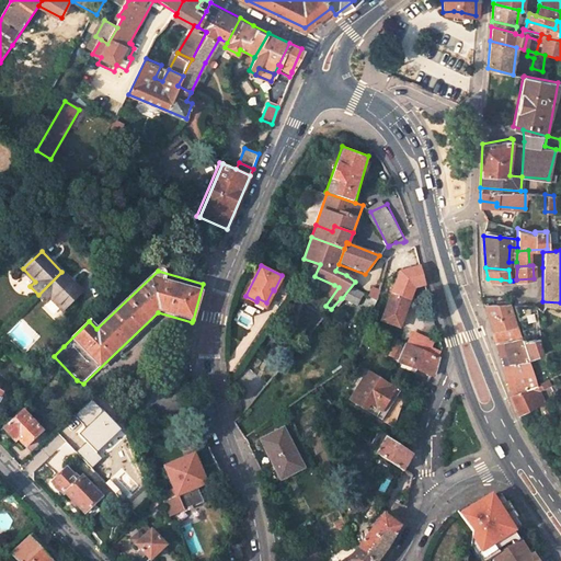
[(63,310),(81,293),(61,272),(38,295),(45,302),(50,298),(63,310)]
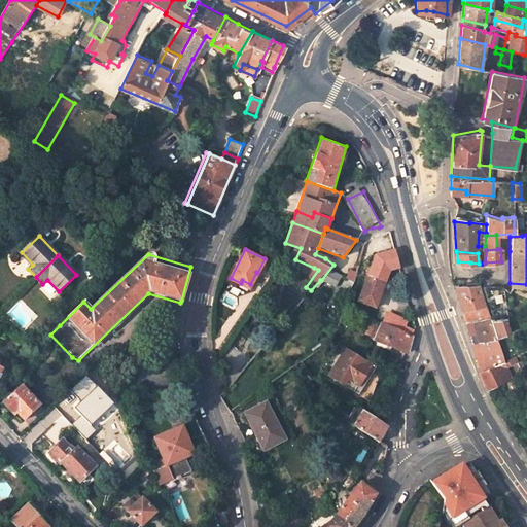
[(352,284),(355,274),(348,271),(345,281),(352,284)]
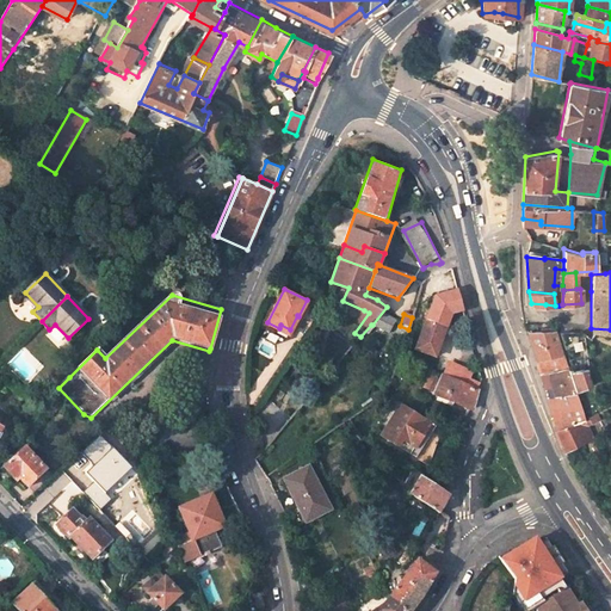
[(387,335),(396,323),(384,315),(375,327),(387,335)]
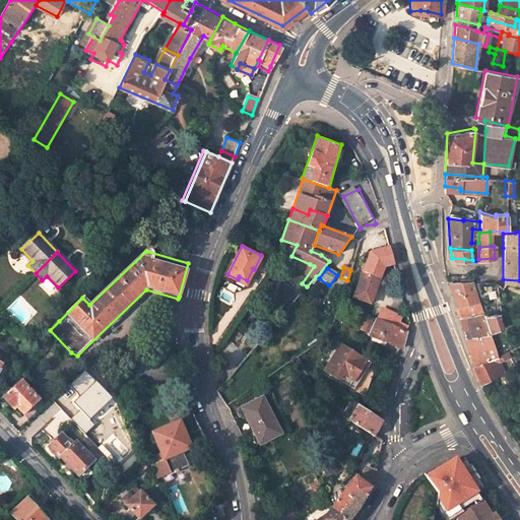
[(379,276),(363,270),(353,295),(370,301),(379,276)]
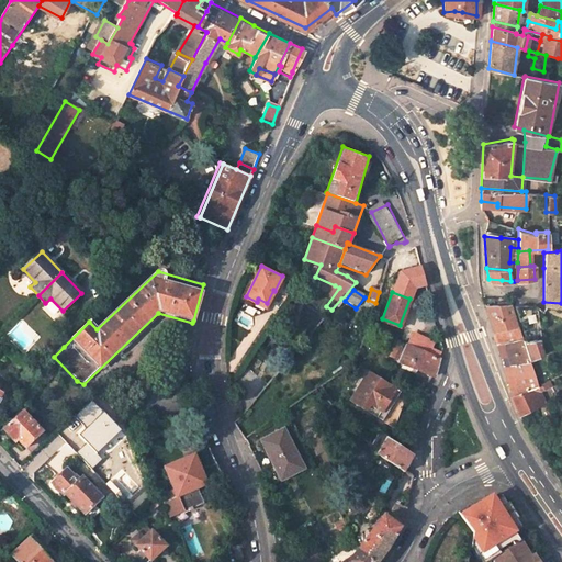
[(375,303),(368,300),(363,311),(371,314),(375,303)]
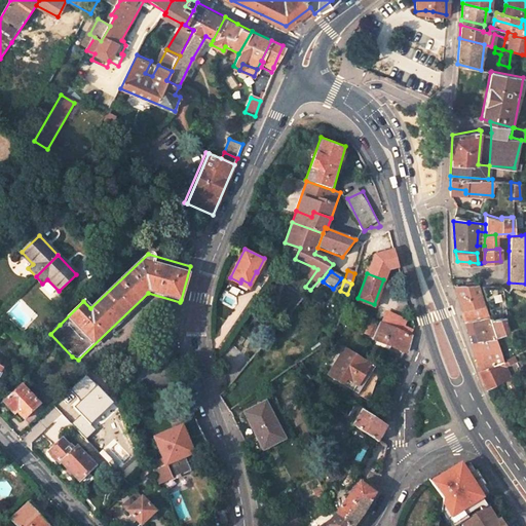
[(477,284),(473,283),(466,283),(454,283),(455,285),(462,309),(484,304),(477,284)]
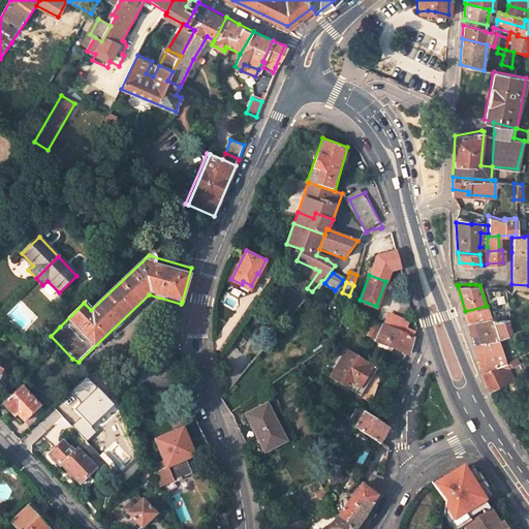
[(490,316),(487,306),(465,311),(469,321),(490,316)]
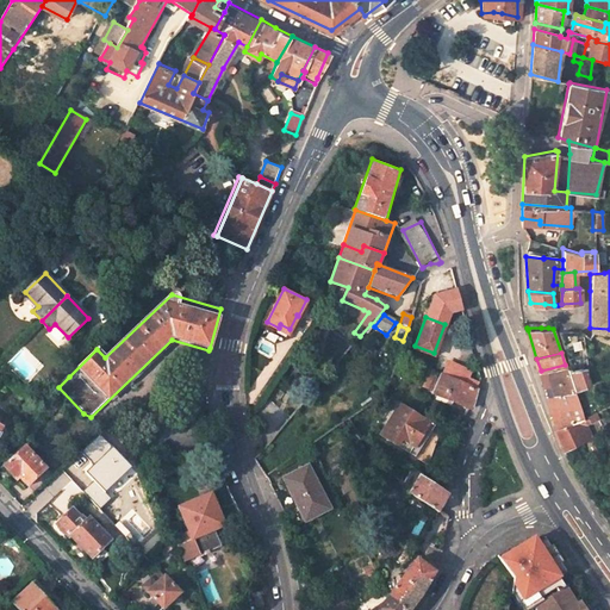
[(465,385),(472,369),(455,361),(447,377),(465,385)]
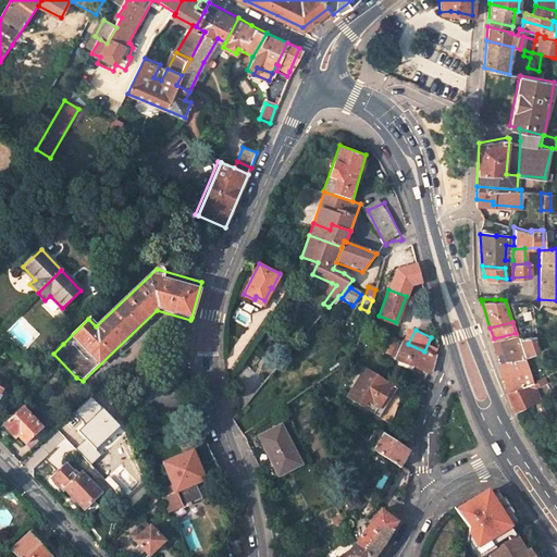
[(522,354),(516,333),(494,338),(499,360),(522,354)]
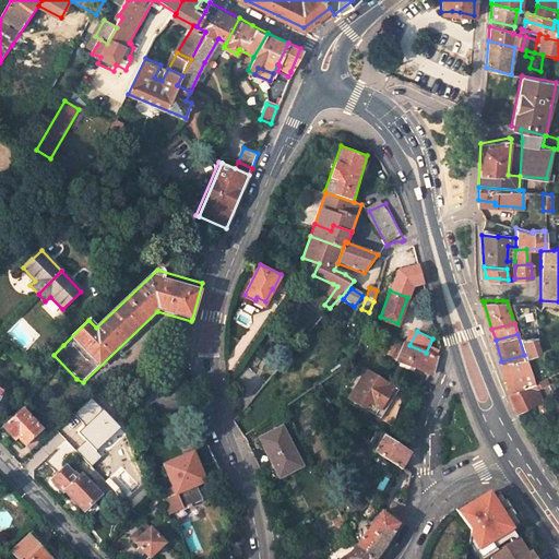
[(538,341),(538,337),(538,335),(523,336),(525,344),(537,341),(538,341)]
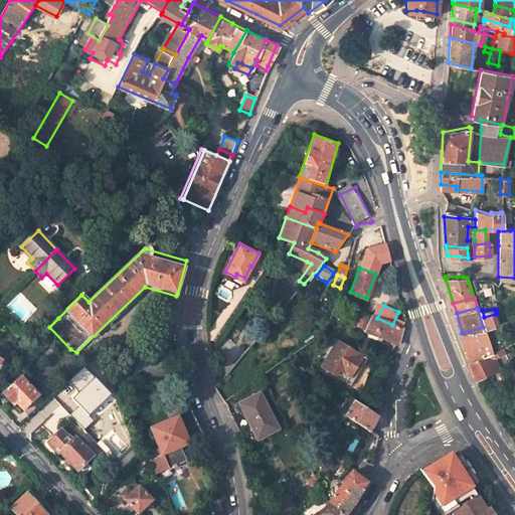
[(484,317),(486,326),(497,323),(495,314),(484,317)]
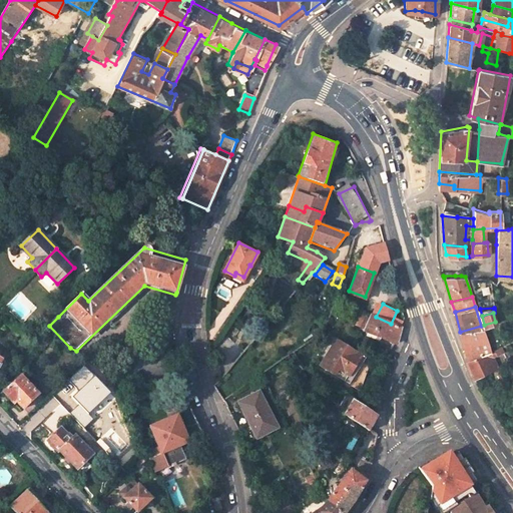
[(368,320),(365,327),(364,329),(396,345),(397,344),(402,330),(391,324),(376,317),(371,315),(368,320)]
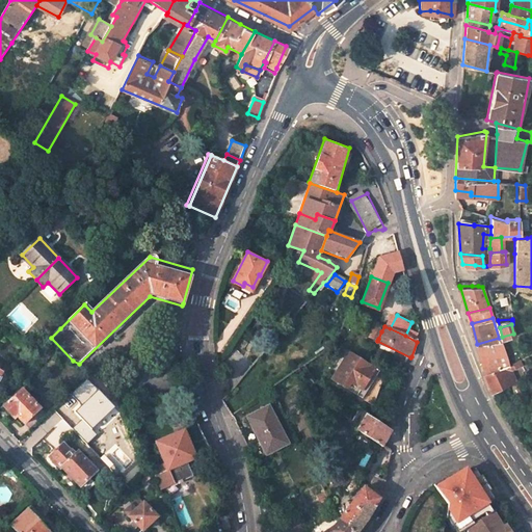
[(373,327),(369,335),(378,339),(381,331),(373,327)]
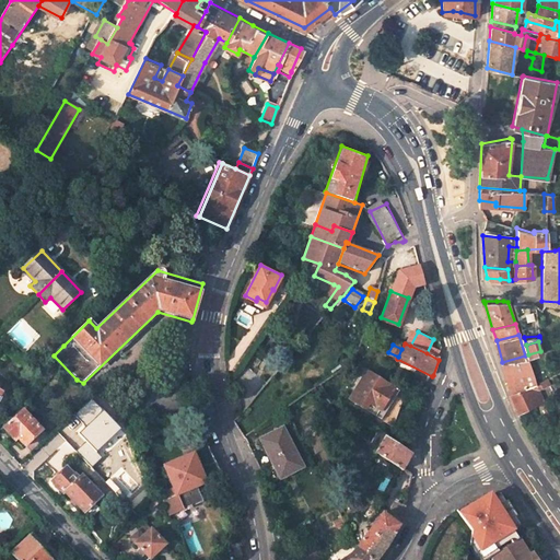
[(506,376),(509,383),(512,393),(534,382),(525,356),(502,362),(506,376)]
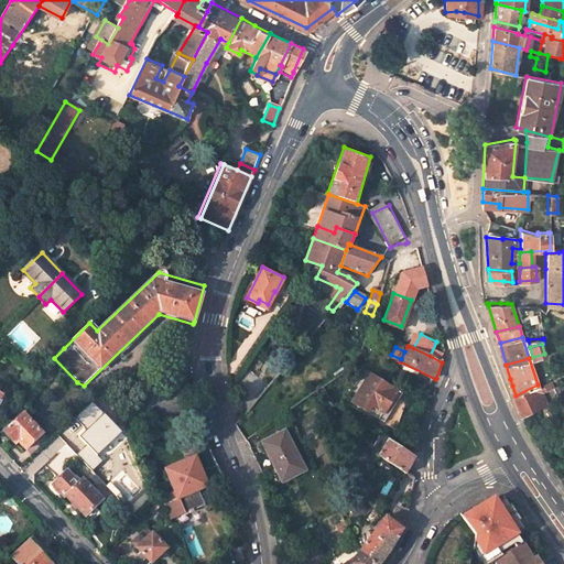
[(396,430),(404,401),(407,397),(368,372),(351,401),(396,430)]
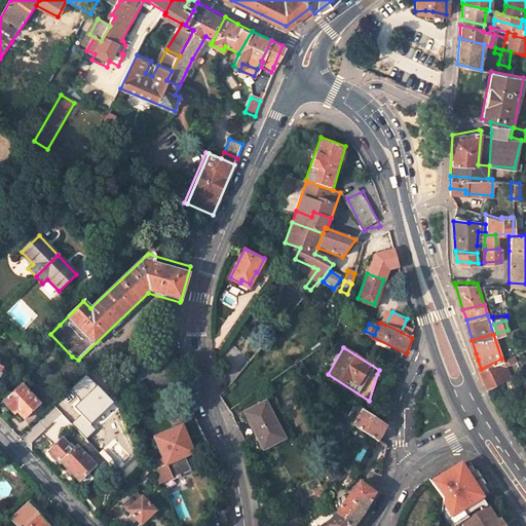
[(514,353),(505,357),(509,363),(516,360),(514,353)]
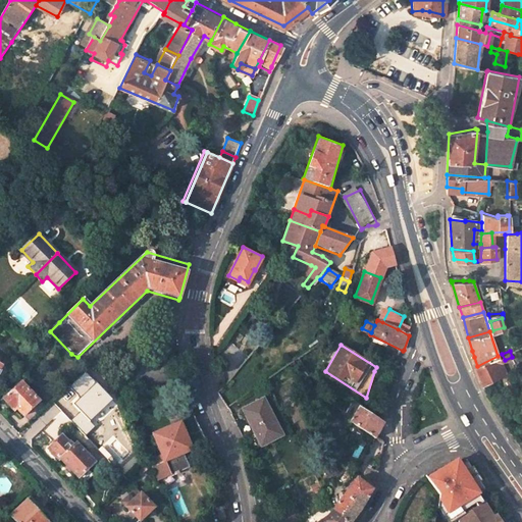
[(505,371),(498,356),(477,366),(481,382),(505,371)]
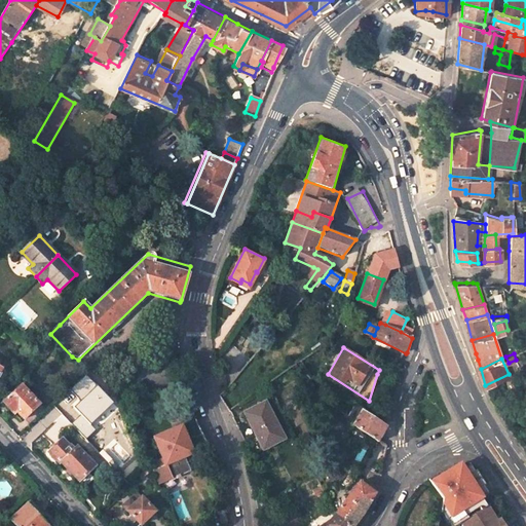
[(82,379),(92,390),(101,383),(89,372),(82,379)]
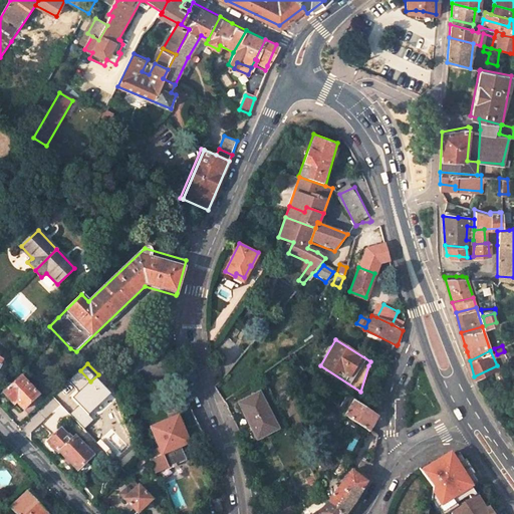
[(20,376),(4,393),(21,412),(38,396),(20,376)]
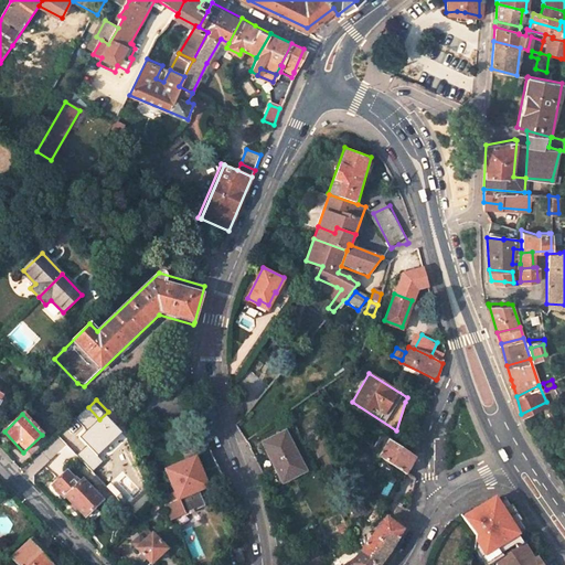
[(306,471),(286,433),(265,444),(285,482),(306,471)]
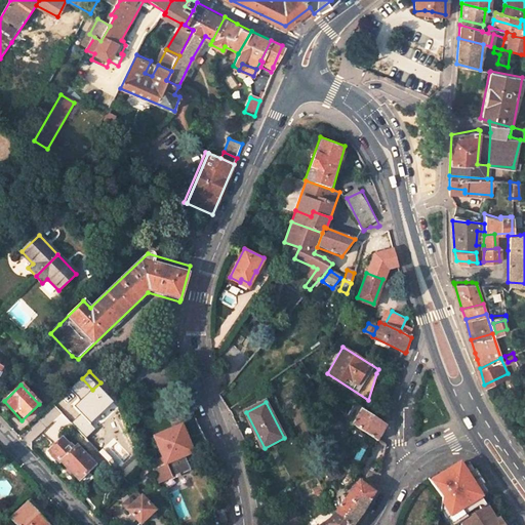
[(360,410),(354,422),(353,423),(377,440),(386,428),(377,421),(360,410)]
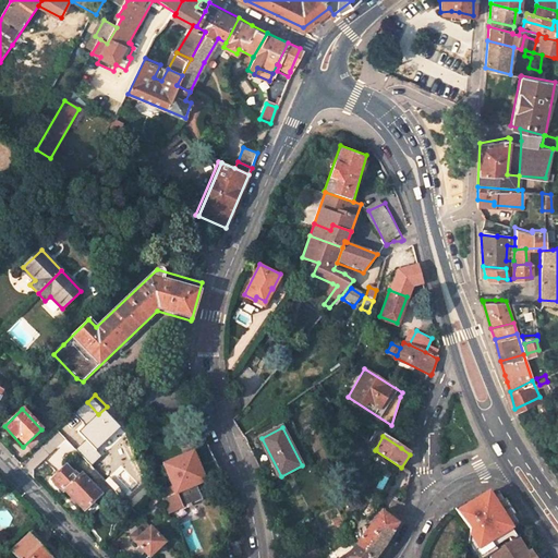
[(173,486),(176,493),(205,481),(193,452),(165,464),(173,486)]
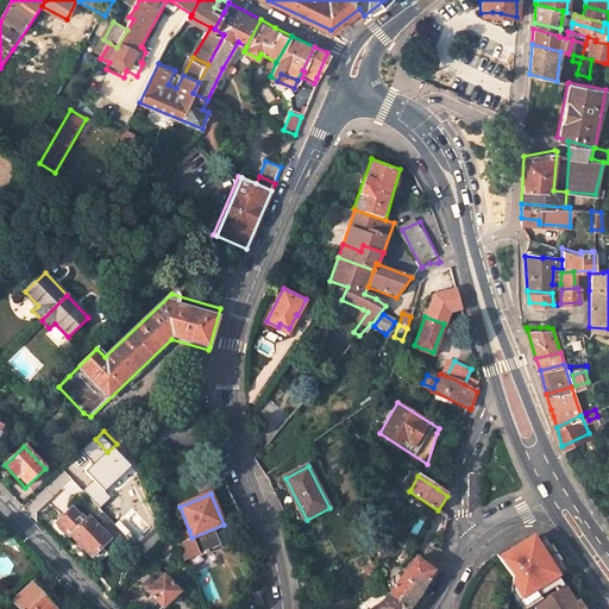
[(58,523),(63,528),(90,558),(108,540),(88,519),(85,522),(73,510),(58,523)]
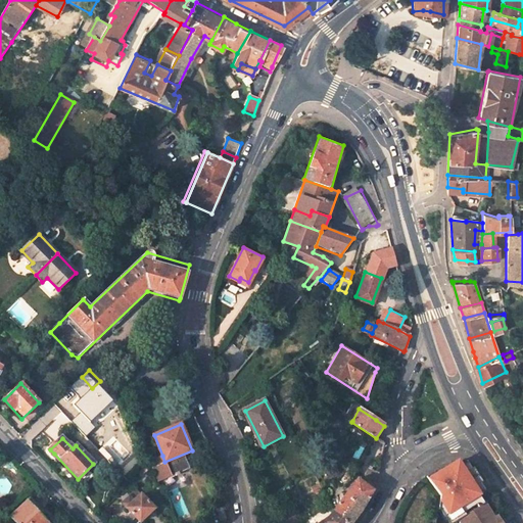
[(171,476),(164,462),(162,456),(148,462),(150,467),(157,482),(171,476)]
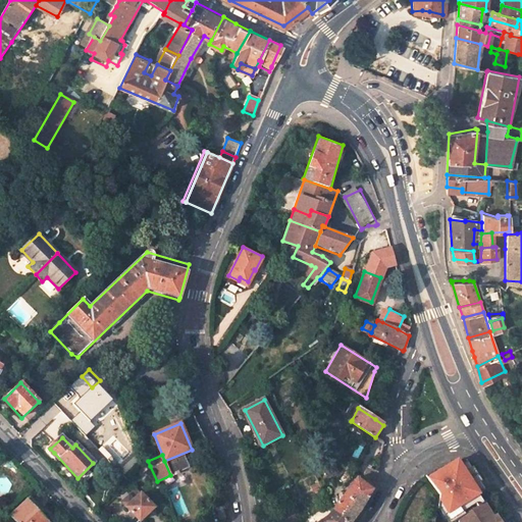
[(501,521),(499,518),(496,520),(480,494),(486,490),(481,482),(483,481),(475,467),(471,469),(472,467),(468,461),(462,464),(460,460),(453,463),(451,464),(450,464),(428,475),(442,494),(440,508),(448,521),(454,521),(460,519),(462,521),(501,521)]
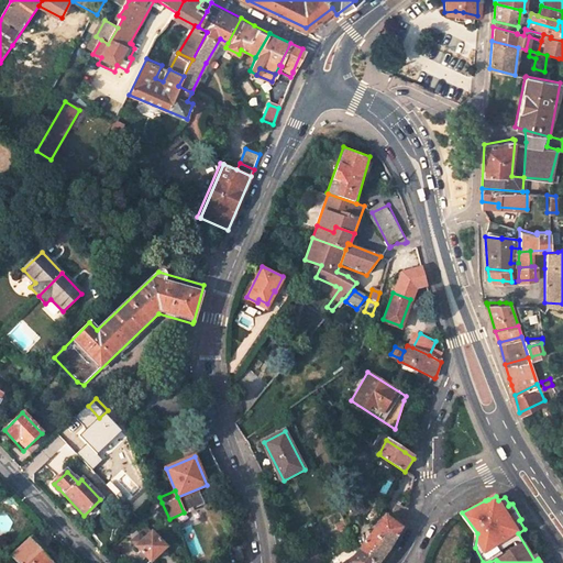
[(162,503),(159,497),(150,507),(153,510),(162,503)]
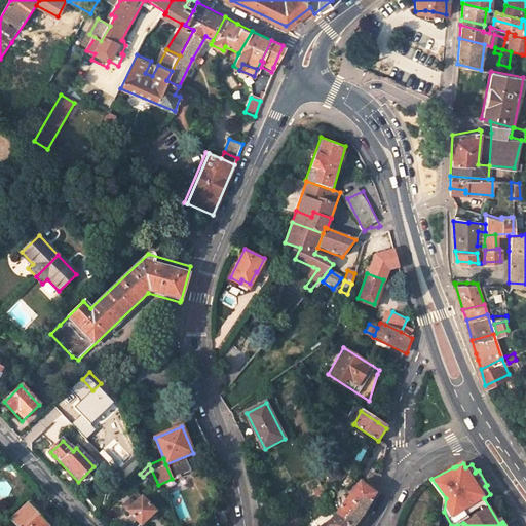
[(368,512),(371,504),(373,499),(381,476),(371,471),(367,485),(362,481),(337,513),(348,525),(355,525),(366,514),(368,512)]
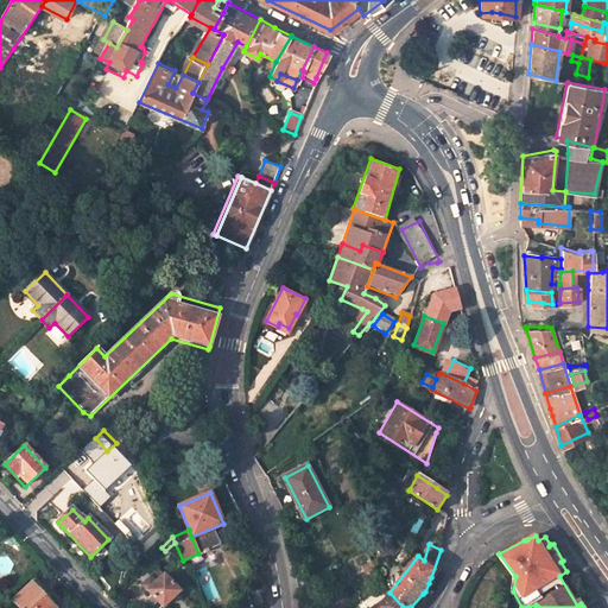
[(378,571),(374,565),(365,570),(369,576),(378,571)]
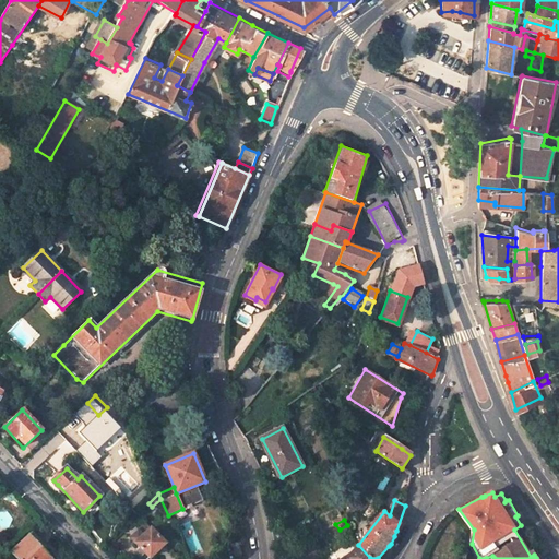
[(164,544),(144,523),(137,531),(141,536),(134,543),(149,558),(164,544)]
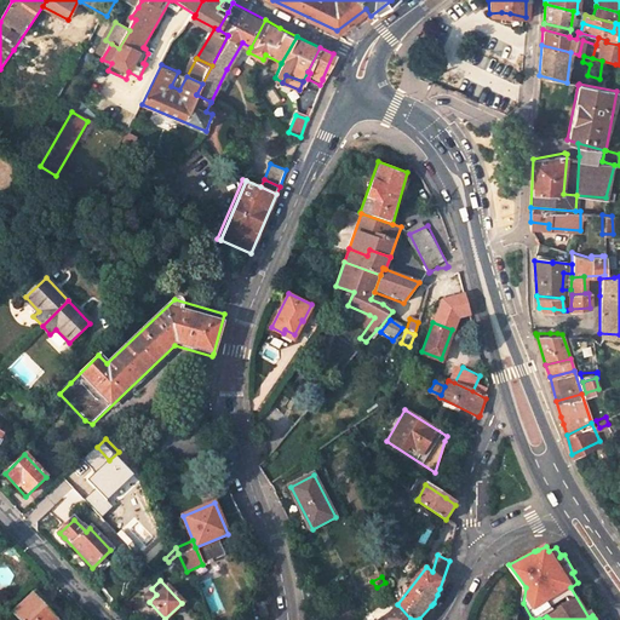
[(16,619),(52,619),(42,609),(46,607),(38,597),(16,619)]
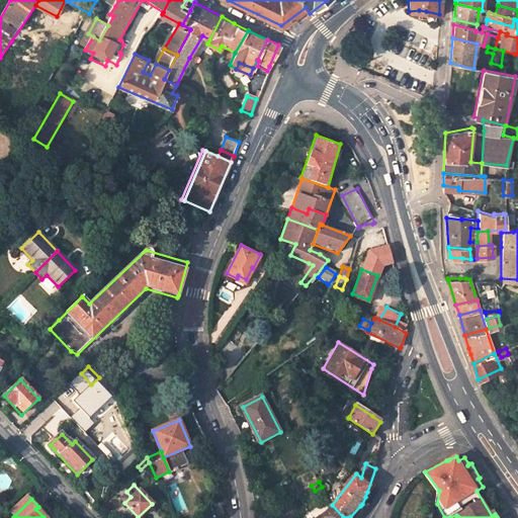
[(343,517),(332,505),(326,513),(318,517),(343,517)]
